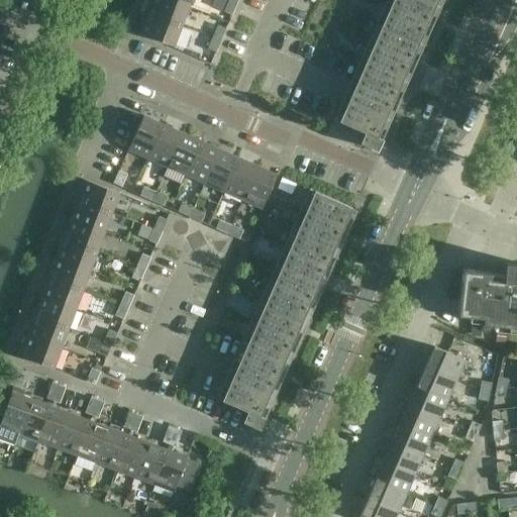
[(181,26),(188,7),(169,0),(150,0),(148,7),(146,6),(144,13),(181,26)]
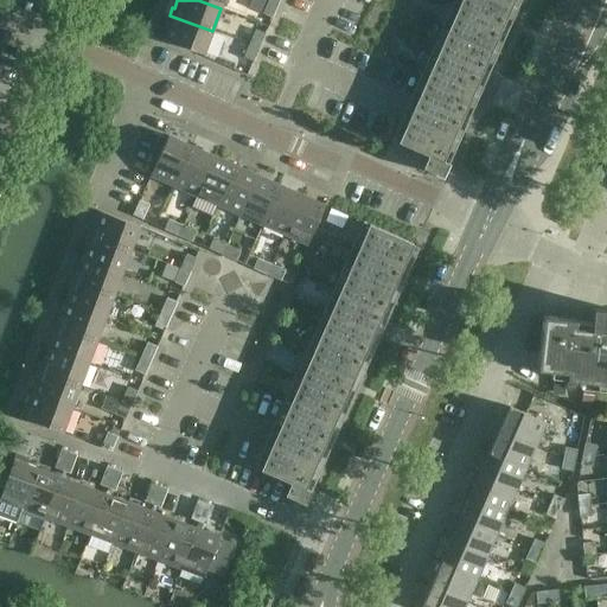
[(278,4),(269,0),(251,0),(249,7),(272,18),(278,4)]
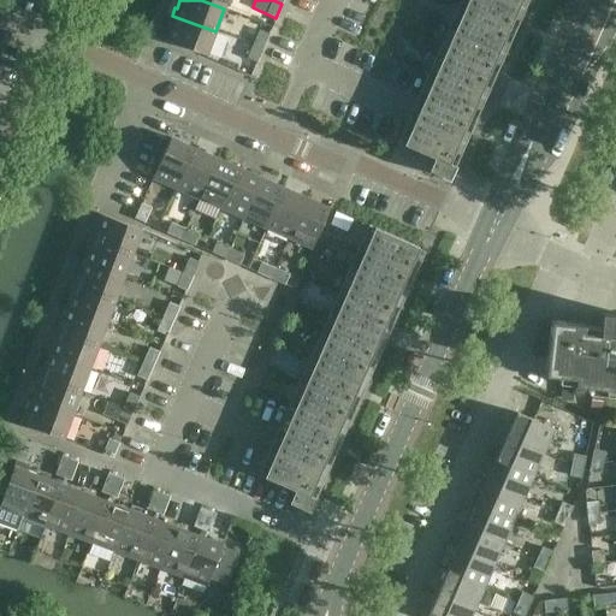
[(467,0),(433,78),(404,146),(434,159),(428,171),(449,181),(485,98),(480,95),(521,0),(467,0)]
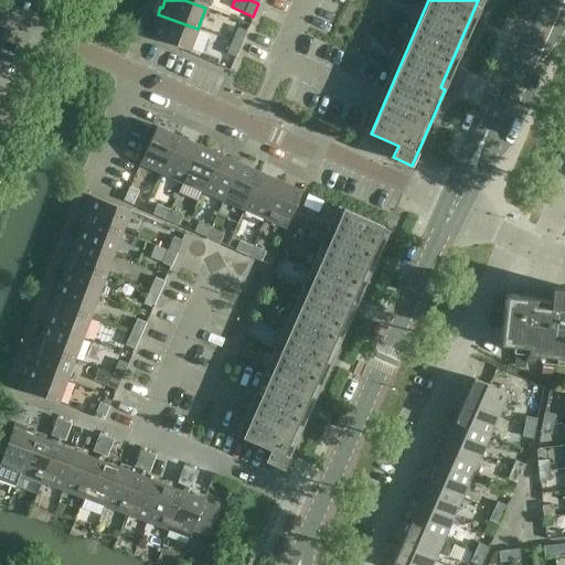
[(151,36),(189,51),(190,51),(198,29),(158,14),(155,21),(157,22),(151,36)]
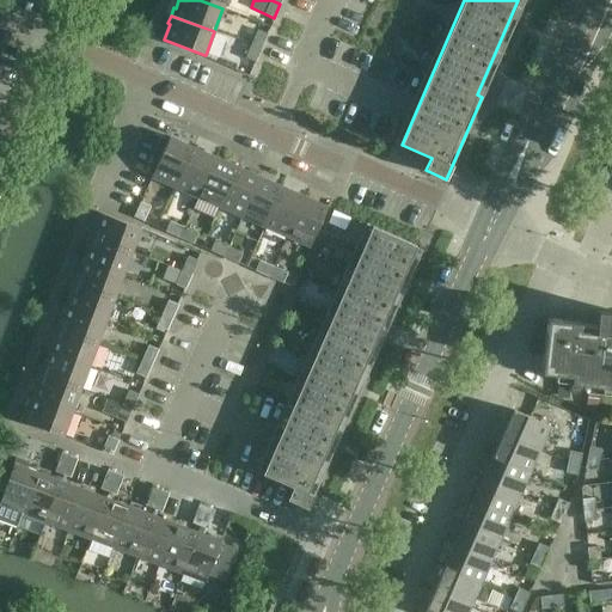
[(251,44),(261,49),(267,35),(257,30),(251,44)]
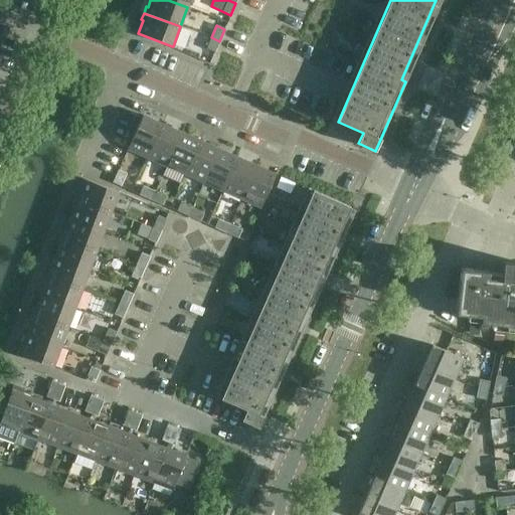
[(219,41),(211,37),(206,48),(214,52),(219,41)]
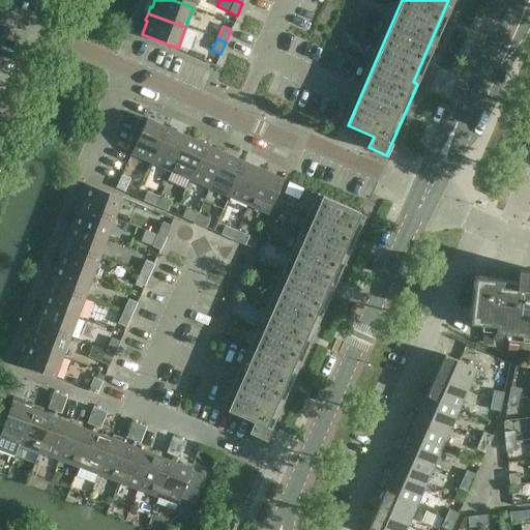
[(167,127),(147,119),(131,154),(151,163),(167,127)]
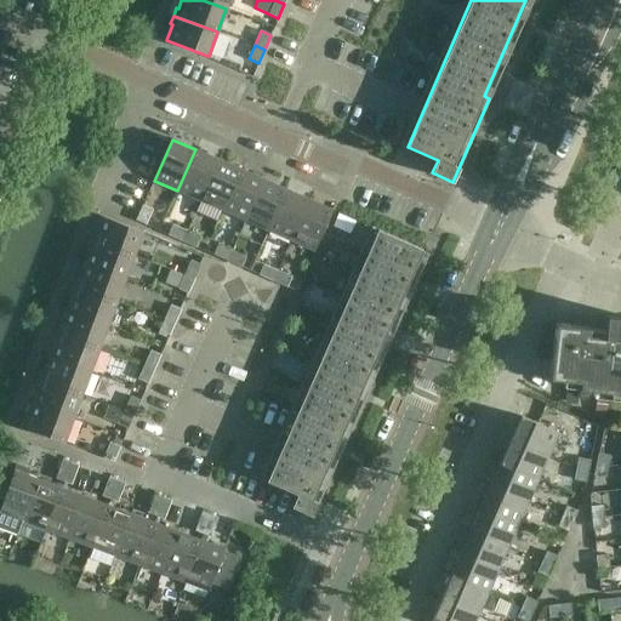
[(218,160),(195,149),(177,191),(200,200),(218,160)]
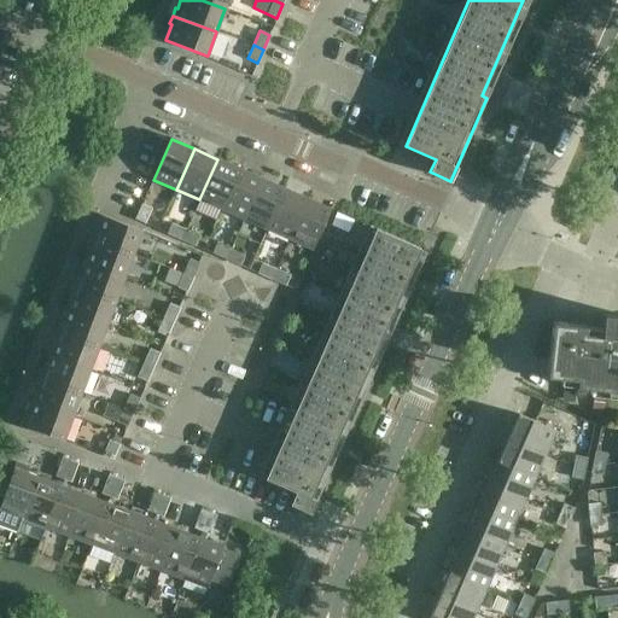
[(199,199),(222,210),(239,169),(217,159),(199,199)]
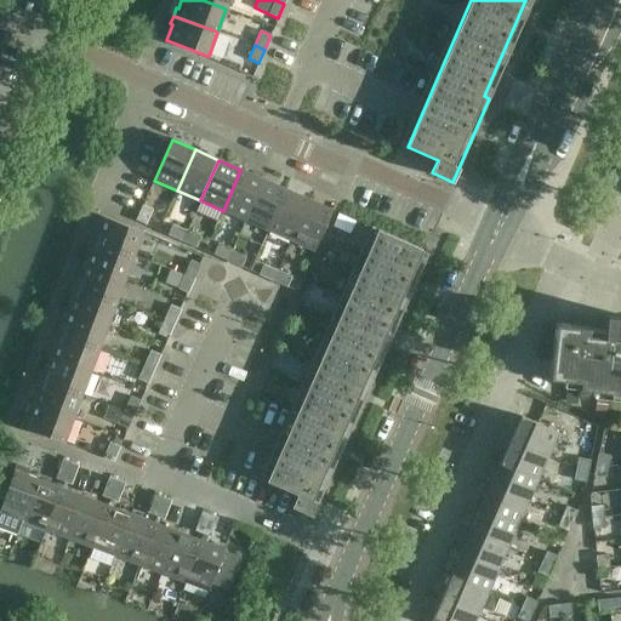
[(263,180),(240,170),(223,211),(245,221),(263,180)]
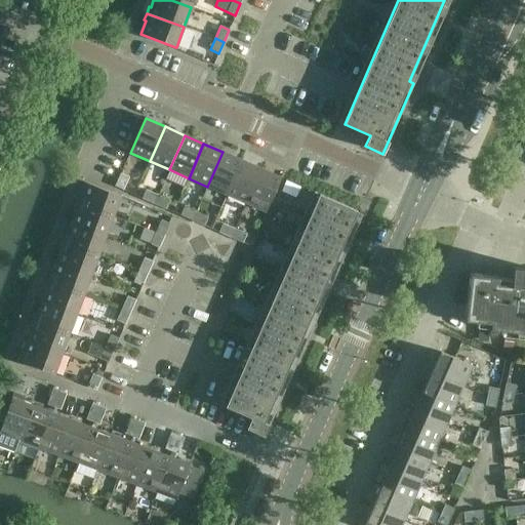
[(242,160),(223,152),(207,187),(227,195),(242,160)]
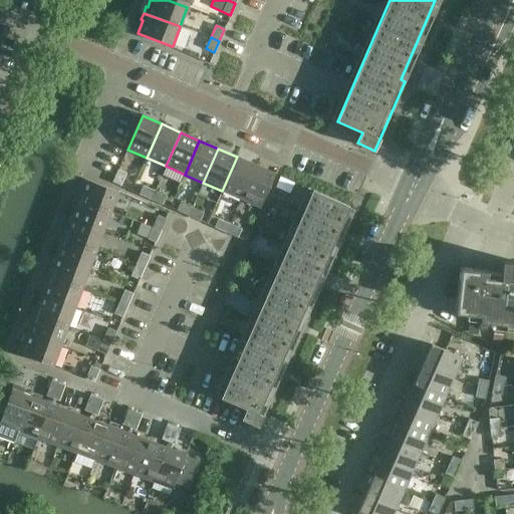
[(255,165),(237,157),(222,191),(240,199),(255,165)]
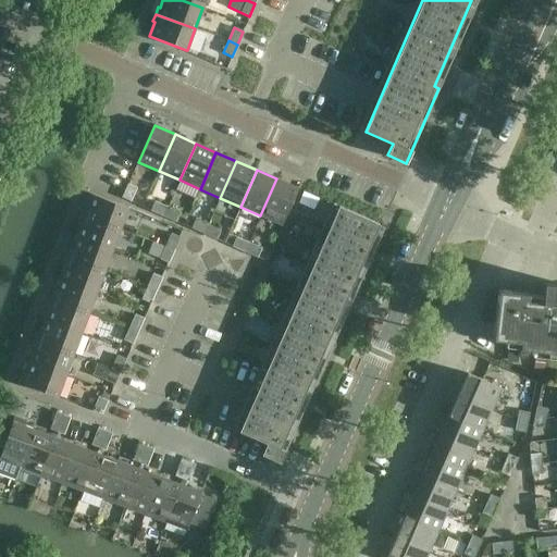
[(298,188),(276,178),(260,215),(282,225),(298,188)]
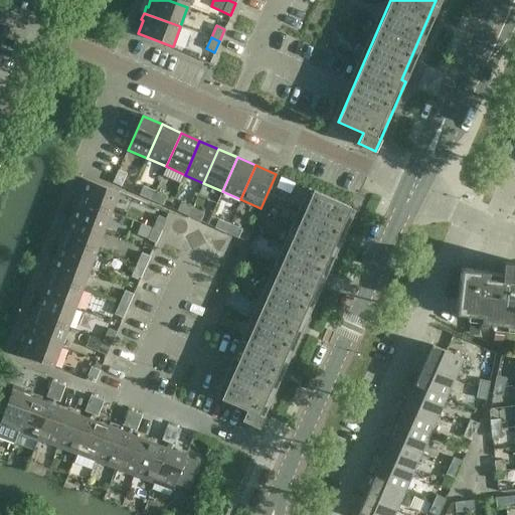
[(118,171),(113,183),(121,186),(126,174),(118,171)]
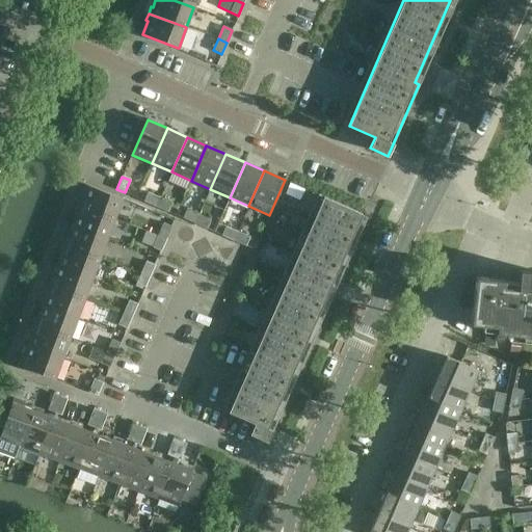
[(77,205),(114,219),(123,198),(86,185),(81,198),(79,198),(77,205)]
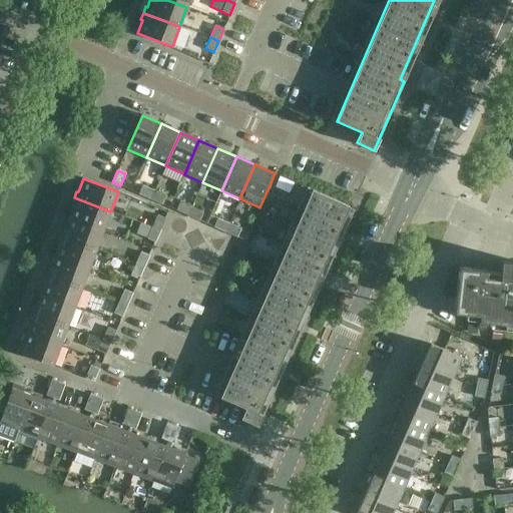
[(150,199),(154,191),(142,185),(138,193),(150,199)]
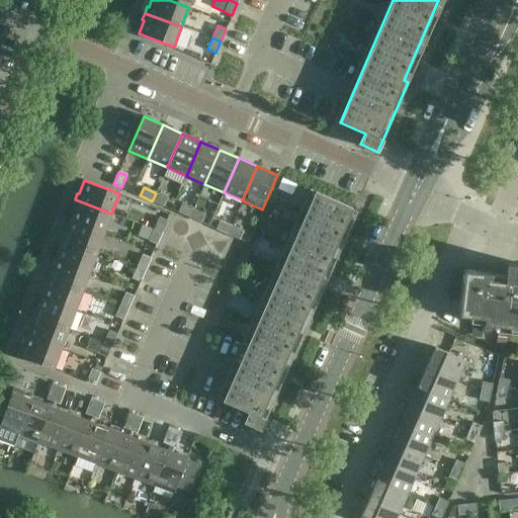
[(260,430),(290,361),(286,359),(352,208),(315,192),(223,402),(248,413),(243,423),(260,430)]
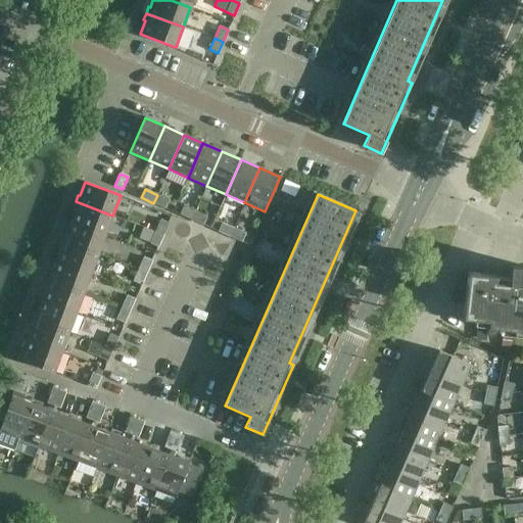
[(157,195),(153,203),(165,208),(169,200),(157,195)]
